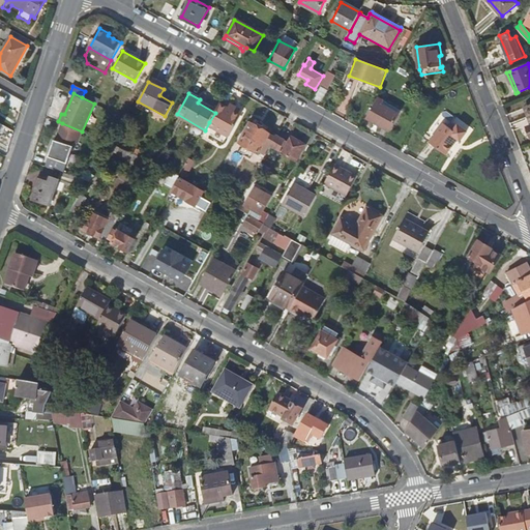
[(216,109),(200,99),(198,102),(215,113),(216,109)]
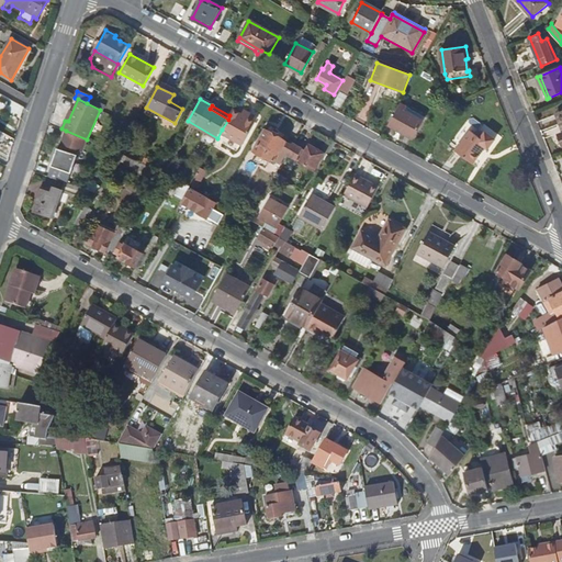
[(422,121),(400,109),(390,125),(413,137),(422,121)]
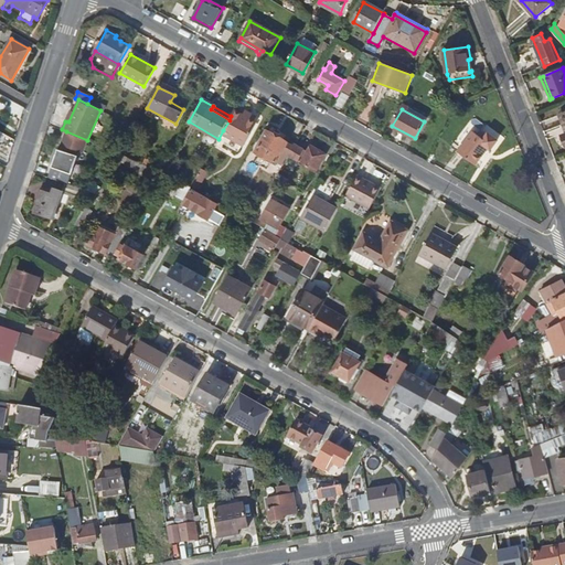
[(257,124),(234,110),(234,112),(231,116),(230,120),(223,130),(222,134),(244,147),(257,124)]
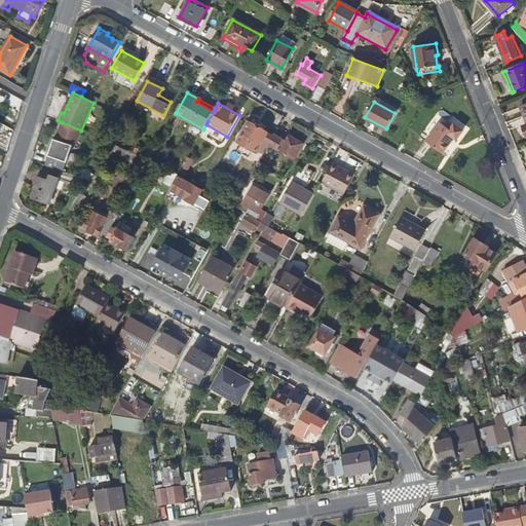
[(259,149),(265,152),(269,144),(274,135),(250,120),(239,140),(258,151),(259,149)]
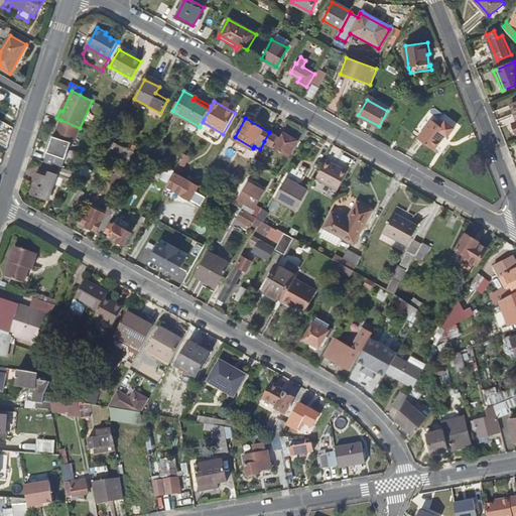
[(80,128),(60,120),(57,131),(58,132),(57,136),(53,135),(47,152),(66,158),(68,151),(65,150),(70,135),(77,138),(80,128)]
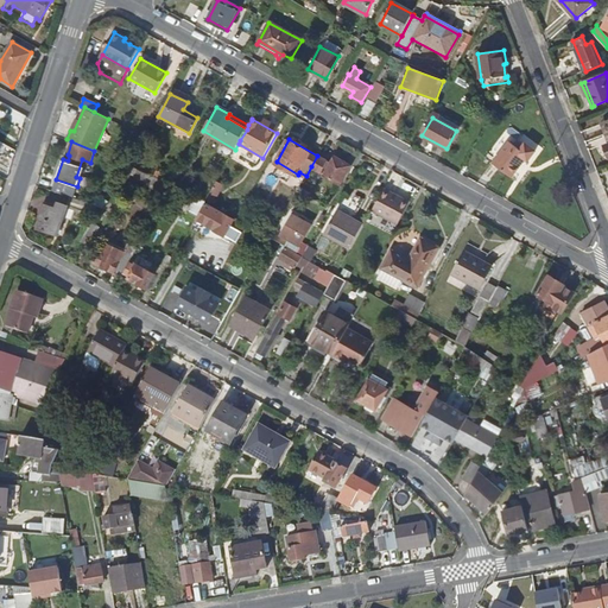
[(493,163),(512,178),(521,165),(520,164),(525,158),(529,162),(537,151),(526,143),(520,150),(510,141),(493,163)]
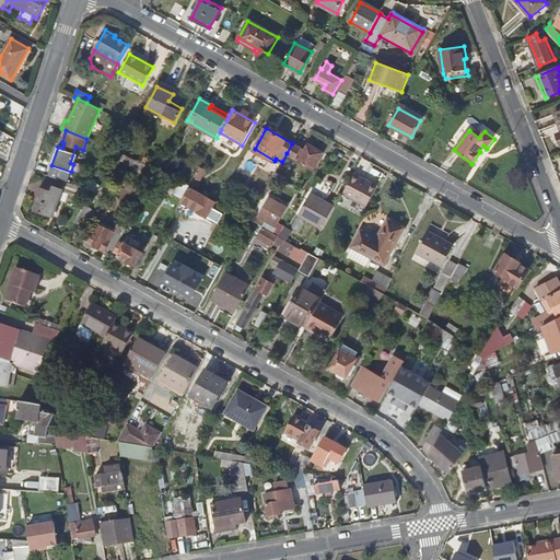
[(303,144),(295,141),(294,142),(293,142),(292,143),(287,153),(313,167),(322,151),(308,144),(306,149),(302,147),(303,144)]
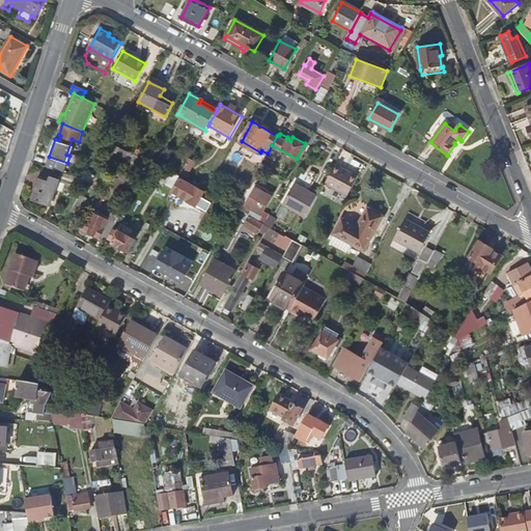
[(147,167),(160,173),(163,167),(157,163),(151,161),(147,167)]
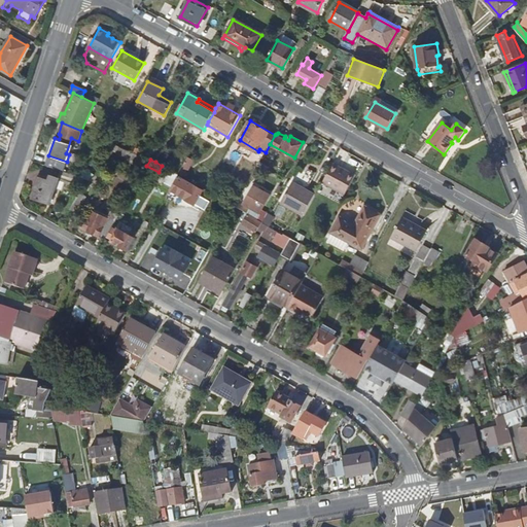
[(356,176),(334,164),(322,184),(345,196),(356,176)]
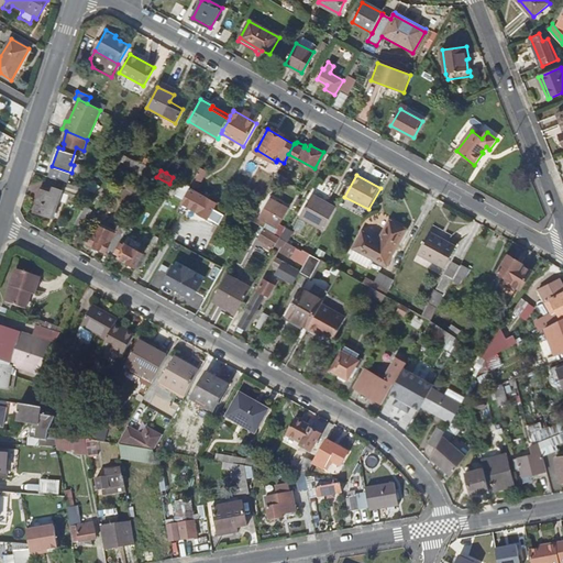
[(169,184),(175,187),(178,180),(173,177),(169,184)]
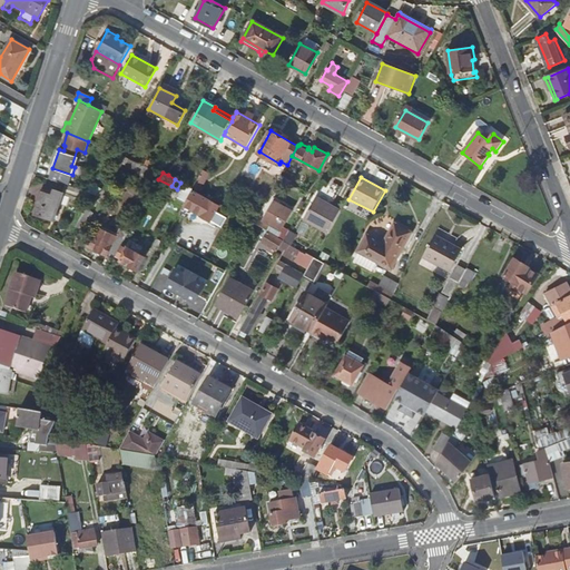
[(342,187),(334,182),(332,186),(323,180),(314,195),(318,196),(305,219),(327,233),(341,209),(332,205),(342,187)]
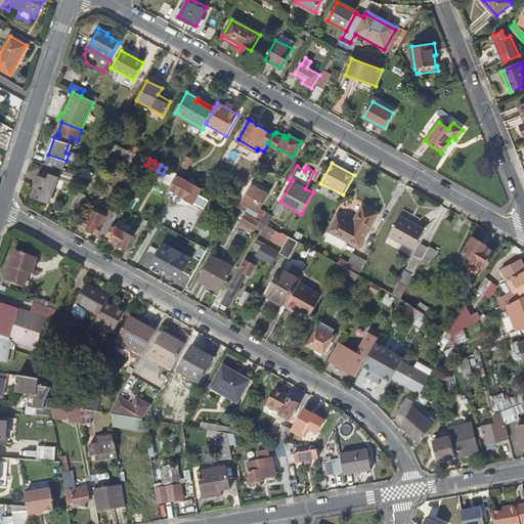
[(163,184),(169,187),(177,174),(170,170),(163,184)]
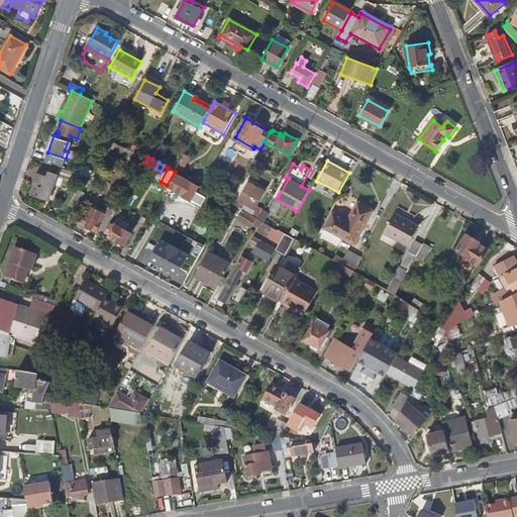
[(59,175),(49,172),(48,177),(40,174),(33,194),(50,199),(59,175)]
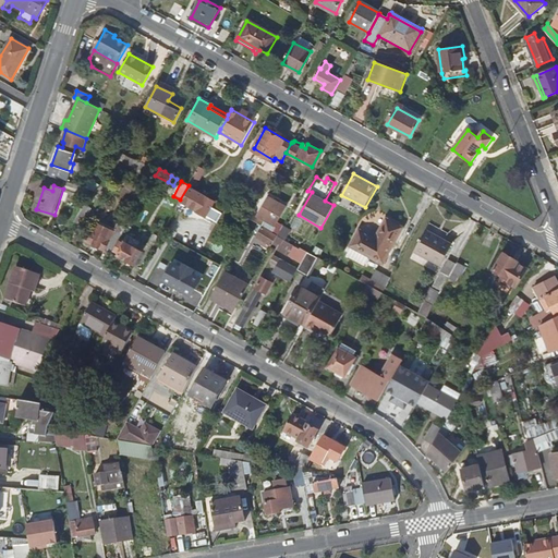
[(189,187),(180,203),(217,222),(222,214),(211,208),(215,202),(189,187)]
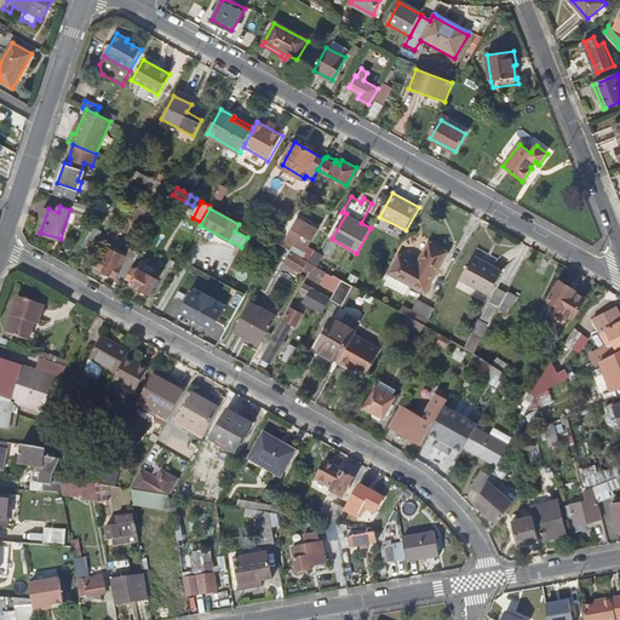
[(317,233),(316,231),(298,220),(290,236),(287,241),(306,251),(303,258),(309,262),(314,254),(309,252),(306,252),(317,233)]
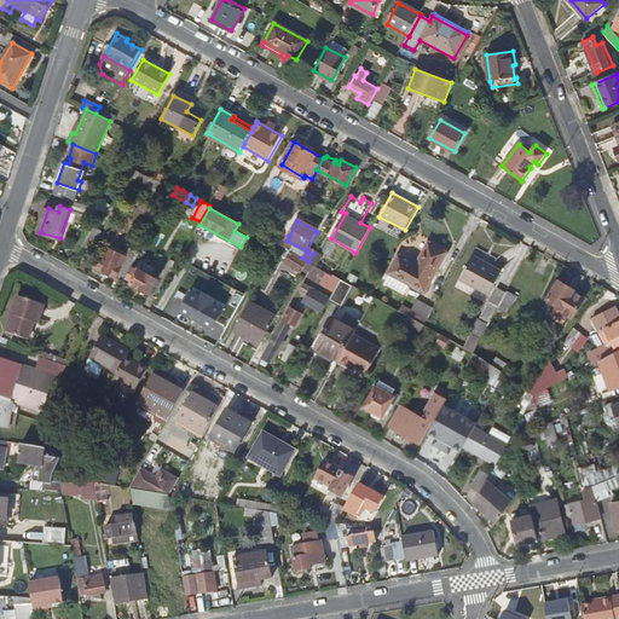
[(446,252),(429,242),(416,264),(399,254),(387,275),(408,287),(410,283),(423,290),(446,252)]
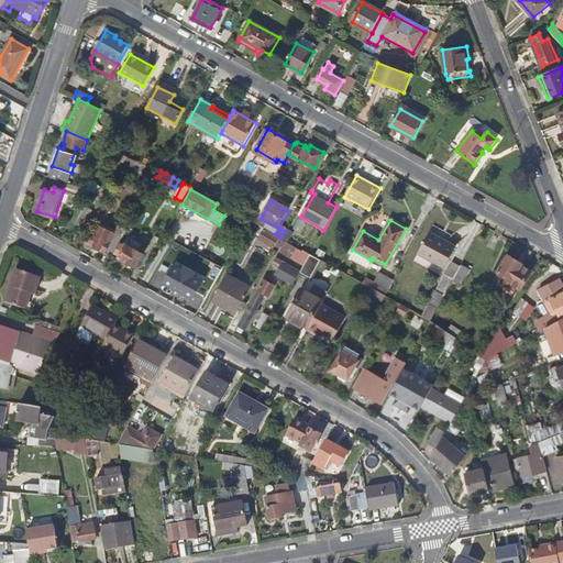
[(87,242),(112,255),(114,251),(120,241),(125,231),(111,222),(106,229),(98,224),(87,242)]
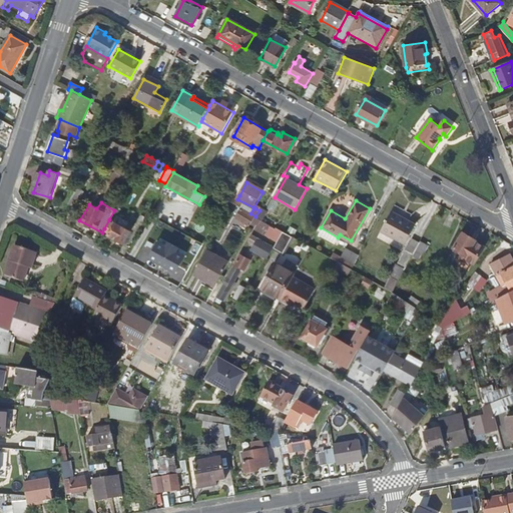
[(233,215),(237,217),(242,208),(238,206),(233,215)]
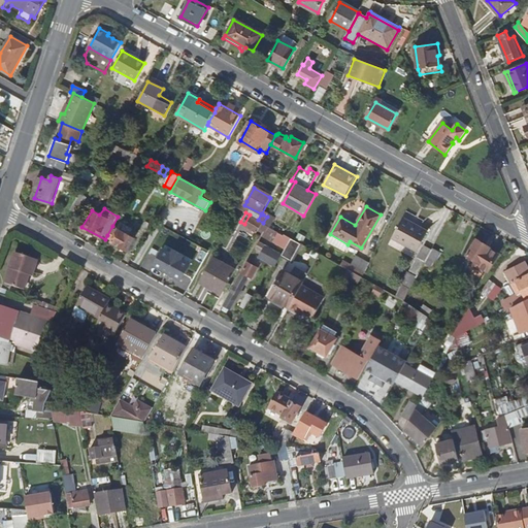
[(250,215),(244,224),(243,225),(258,232),(262,224),(263,223),(258,220),(256,219),(250,215)]
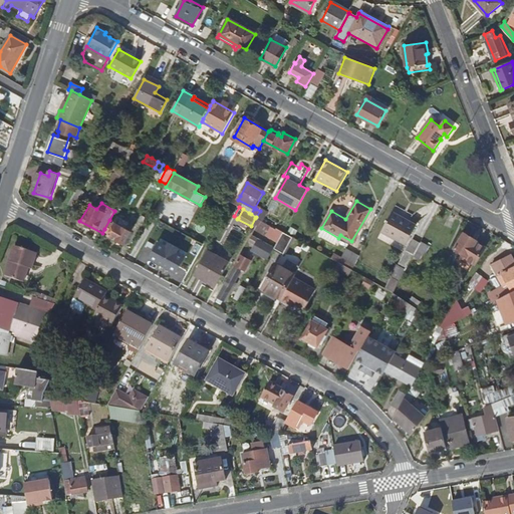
[(417,227),(393,213),(381,233),(406,247),(417,227)]
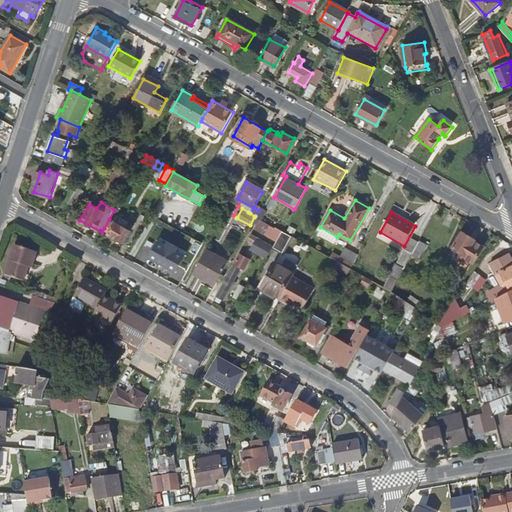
[(135,224),(141,227),(147,216),(141,213),(135,224)]
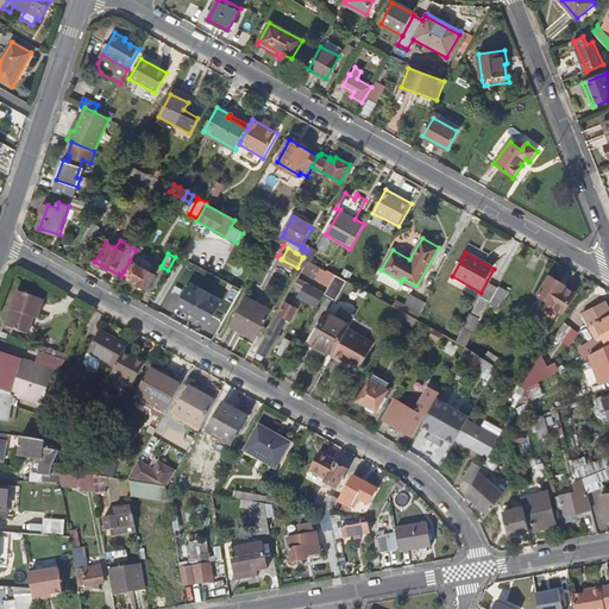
[(321,269),(302,258),(297,268),(296,269),(314,280),(321,269)]
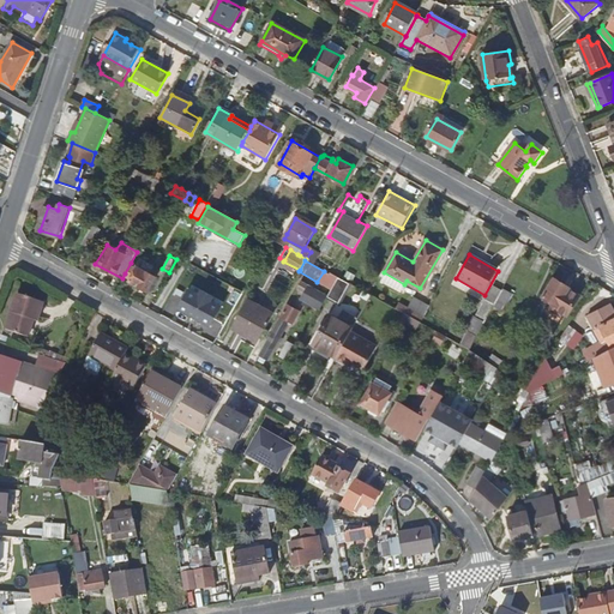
[(138,266),(131,263),(125,274),(132,277),(131,278),(151,290),(158,276),(139,265),(138,266)]
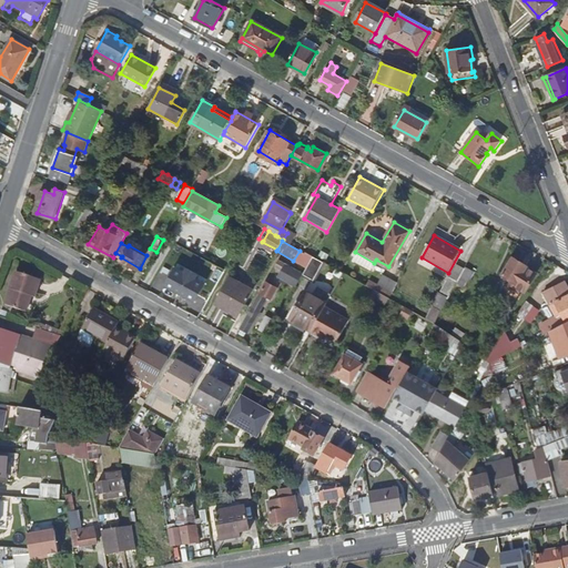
[(313,281),(324,262),(314,256),(313,257),(303,275),(313,281)]
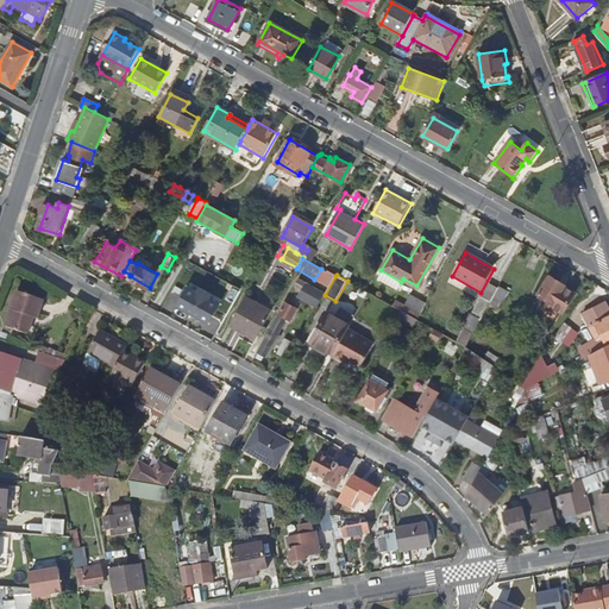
[(566,284),(551,276),(541,295),(556,303),(554,308),(565,313),(577,294),(565,287),(566,284)]
